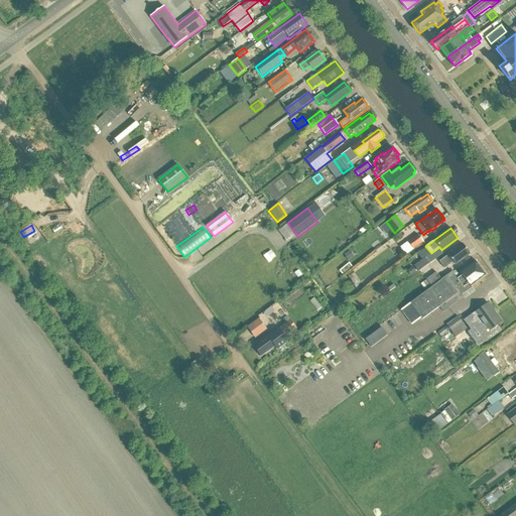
[(417,234),(407,242),(413,249),(423,242),(417,234)]
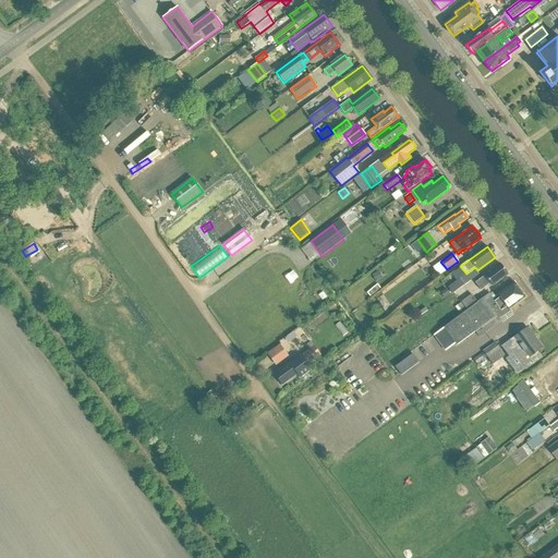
[(484,276),(475,282),(481,290),(489,283),(492,286),(508,274),(500,264),(484,276)]
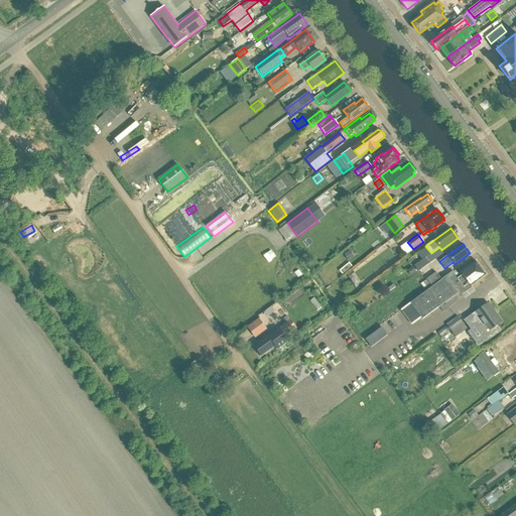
[(425,257),(414,266),(418,271),(429,263),(425,257)]
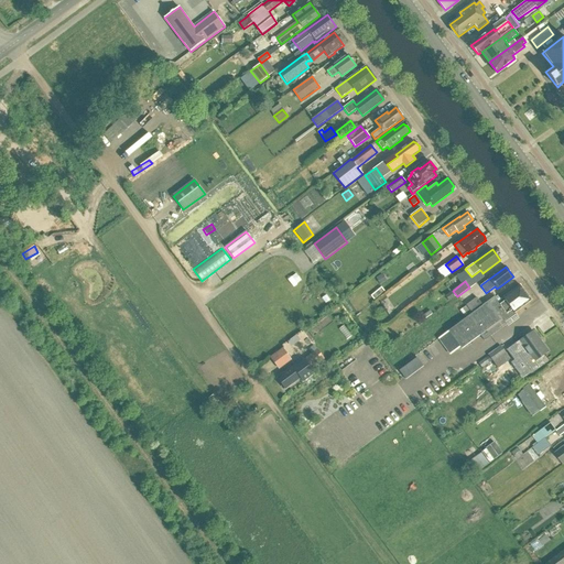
[(531,301),(525,294),(525,293),(520,285),(498,302),(495,296),(481,305),(483,306),(437,338),(449,354),(459,347),(461,349),(479,335),(484,342),(518,316),(514,313),(531,301)]
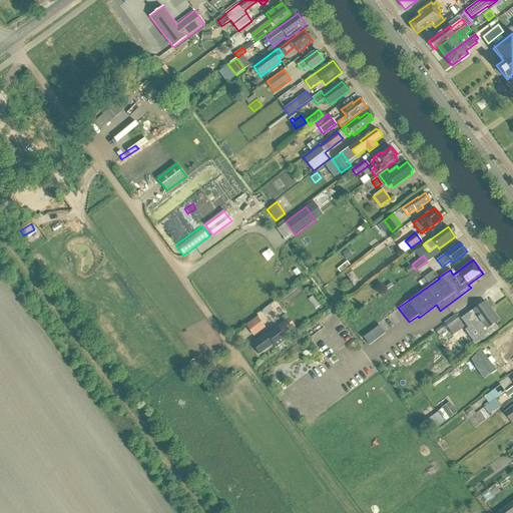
[(337,270),(340,274),(349,266),(346,262),(337,270)]
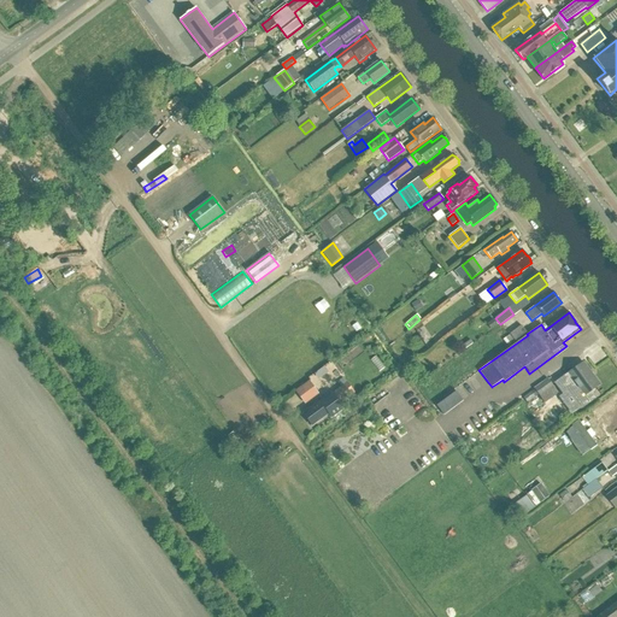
[(492,330),(498,325),(493,319),(487,324),(492,330)]
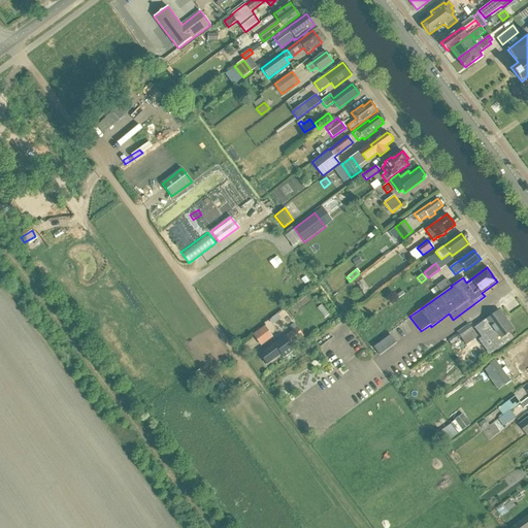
[(440,292),(451,285),(446,278),(436,286),(440,292)]
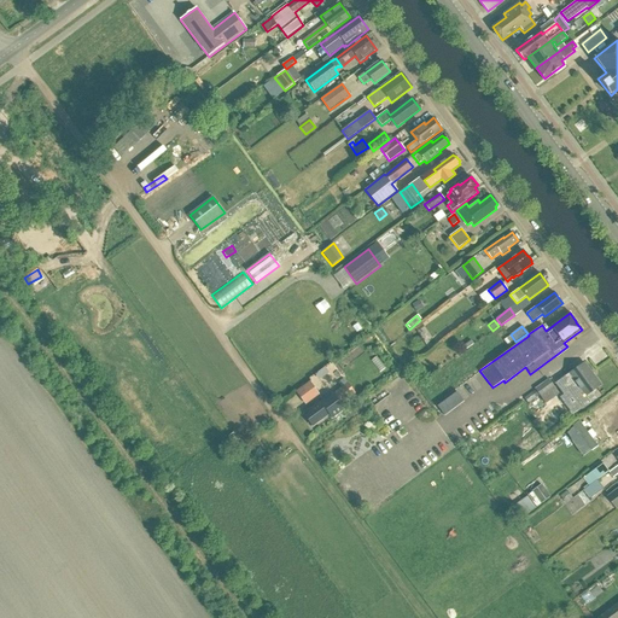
[(414,344),(423,342),(420,332),(410,334),(414,344)]
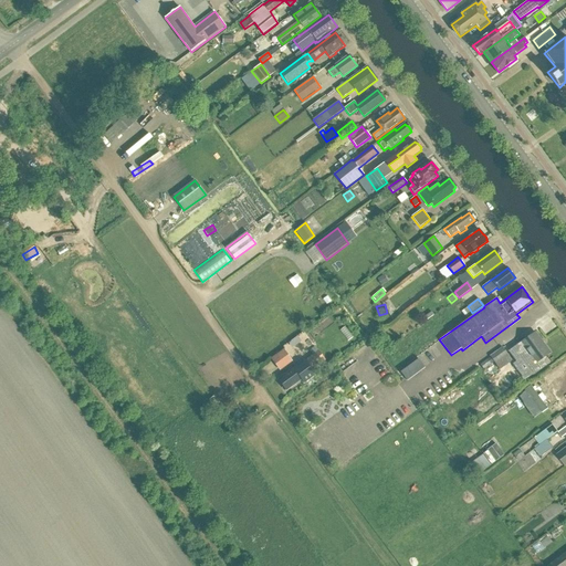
[(535,332),(515,347),(523,356),(527,353),(535,364),(551,353),(535,332)]
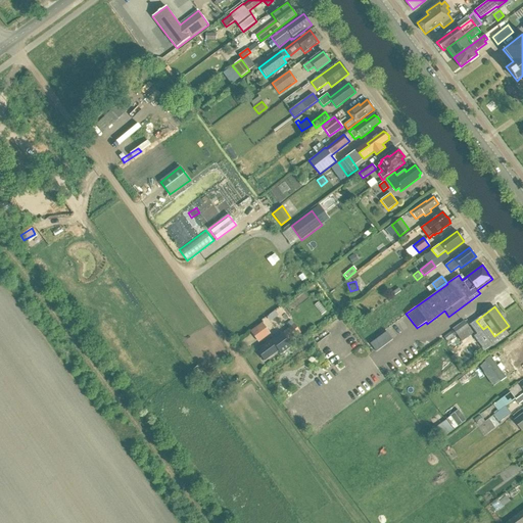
[(464,321),(453,329),(458,336),(469,328),(464,321)]
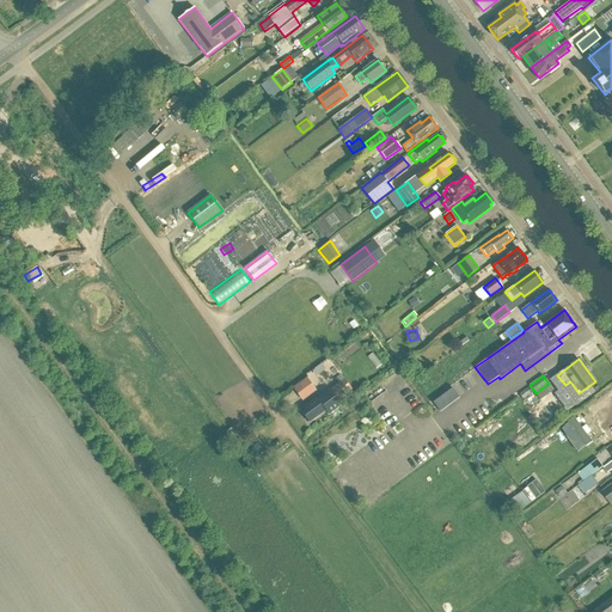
[(306,378),(293,387),(303,402),(317,391),(306,378)]
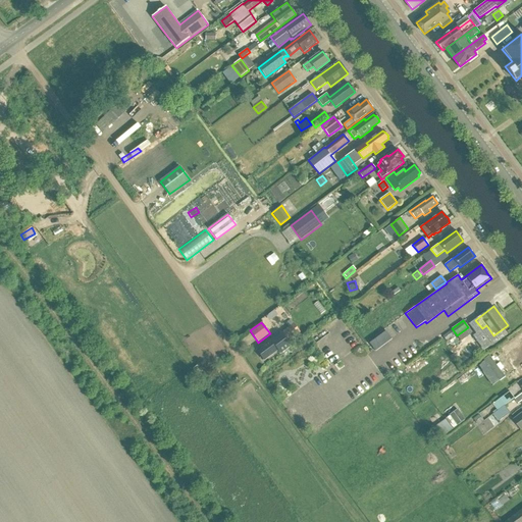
[(300,332),(294,324),(280,334),(281,335),(274,341),(272,338),(257,350),(264,360),(278,350),(281,354),(291,347),(286,342),(300,332)]
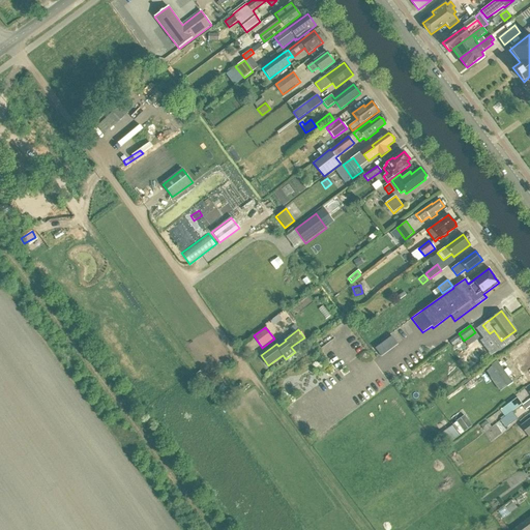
[(381,357),(398,344),(391,335),(375,348),(381,357)]
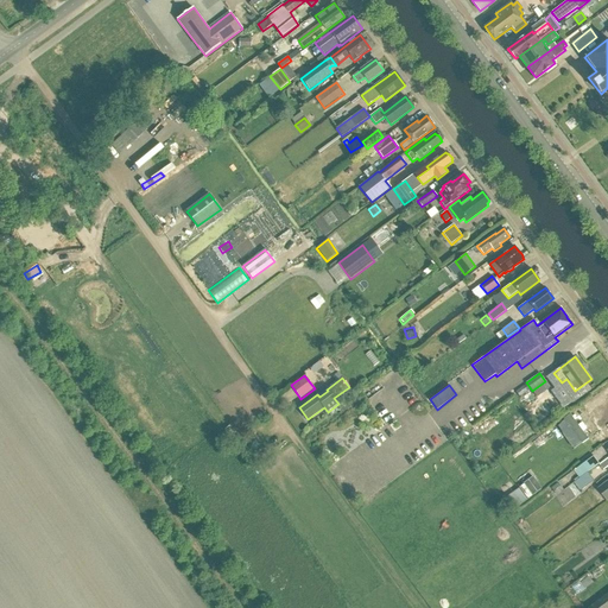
[(526,392),(523,387),(515,392),(519,397),(526,392)]
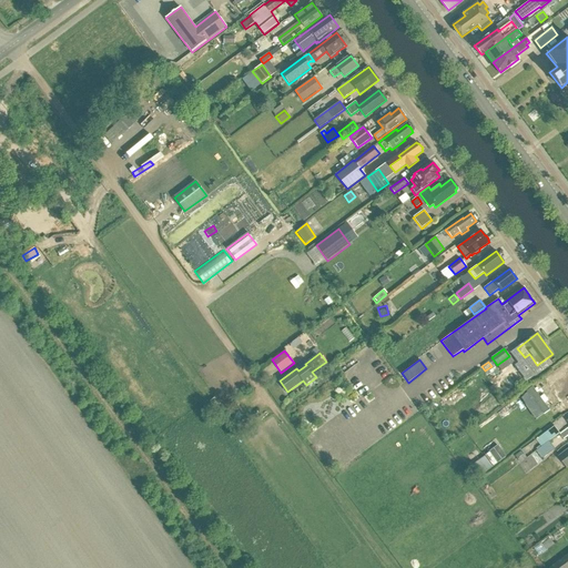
[(567,363),(554,375),(559,383),(555,386),(566,401),(567,398),(567,363)]
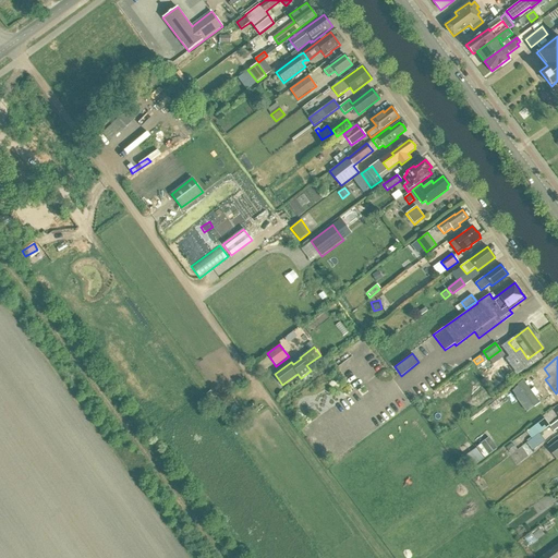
[(541,403),(535,396),(538,393),(535,388),(532,390),(524,381),(519,386),(535,408),(541,403)]
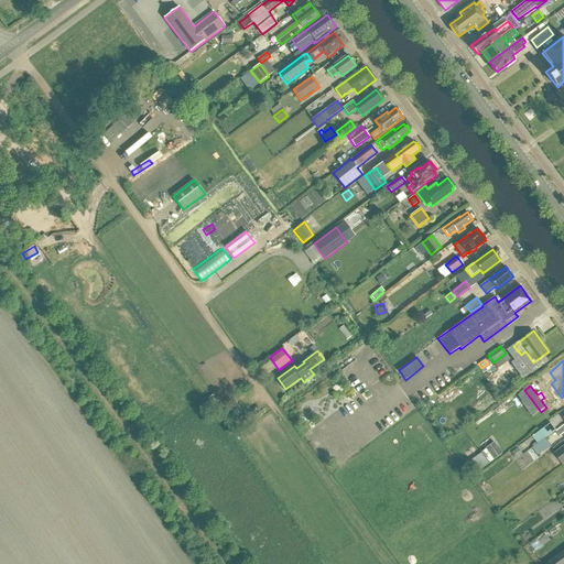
[(552,423),(533,437),(539,444),(545,438),(556,430),(552,423)]
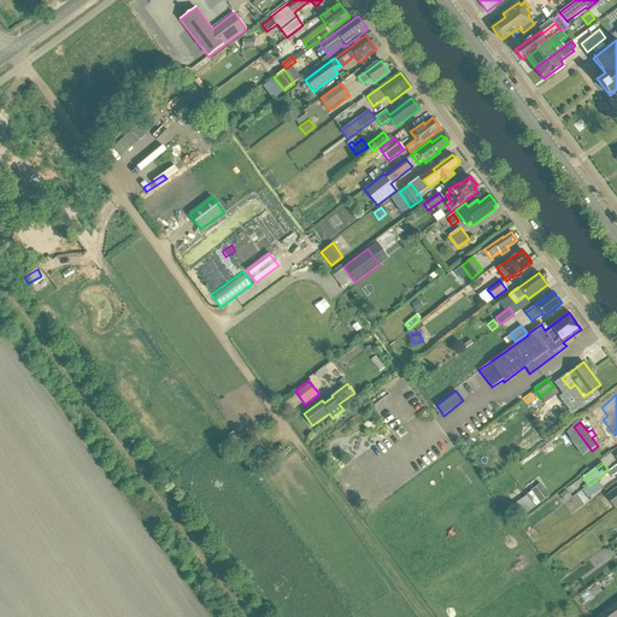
[(604,488),(597,480),(589,486),(583,491),(589,499),(604,488)]
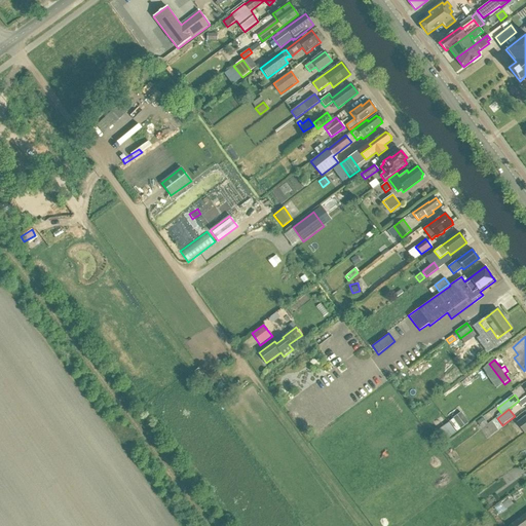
[(460,412),(452,418),(460,428),(468,423),(460,412)]
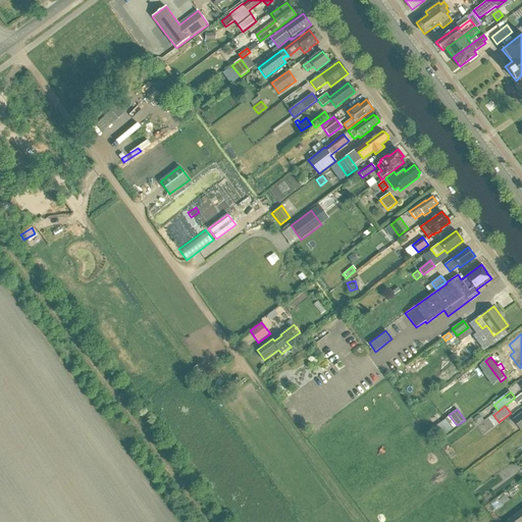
[(521,431),(521,430),(521,413),(513,420),(521,431)]
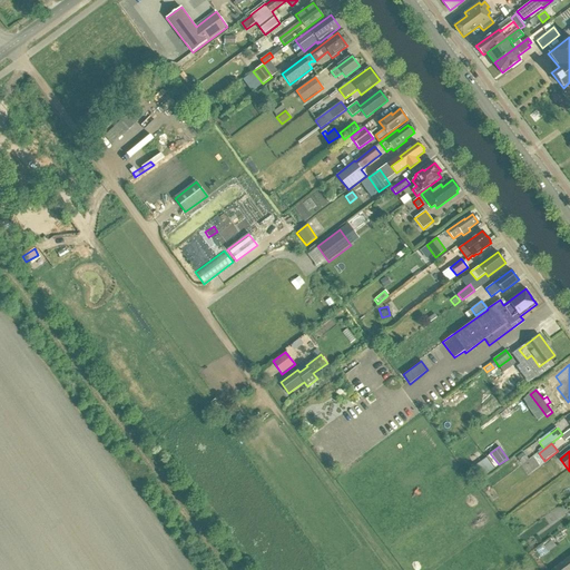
[(522,464),(529,460),(524,453),(518,458),(522,464)]
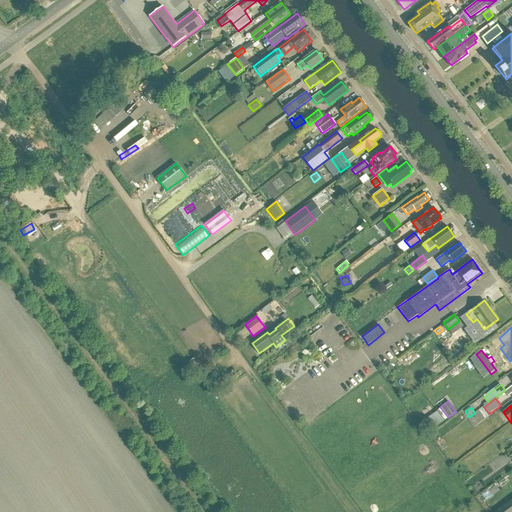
[(434,428),(443,421),(436,412),(427,419),(434,428)]
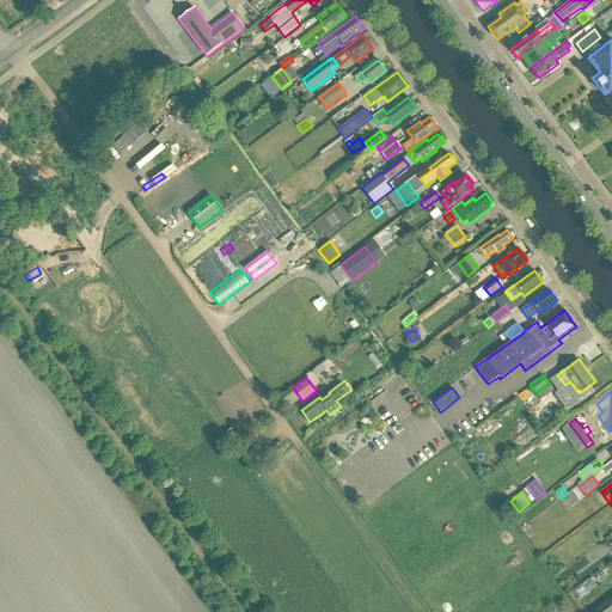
[(604,573),(597,579),(600,583),(607,577),(604,573)]
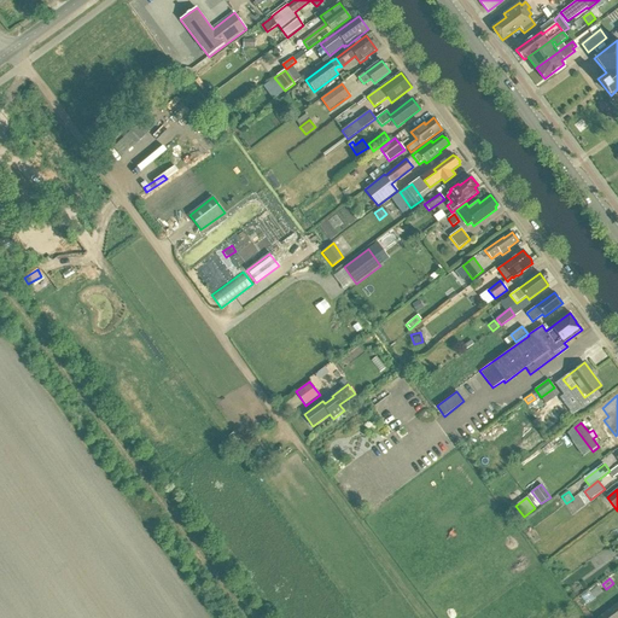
[(617,617),(617,602),(599,617),(617,617)]
